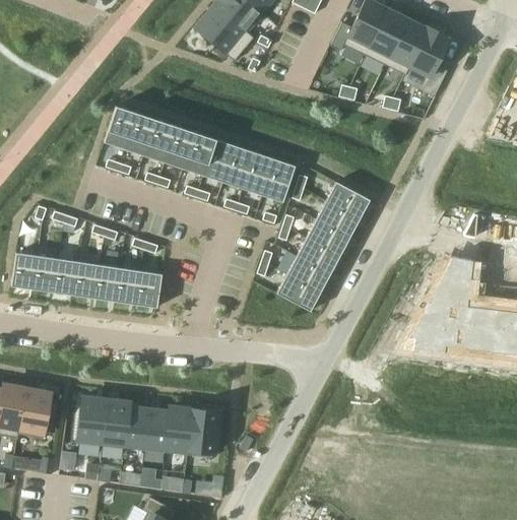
[(219,0),(215,6),(247,31),(248,31),(263,12),(248,0),(219,0)]
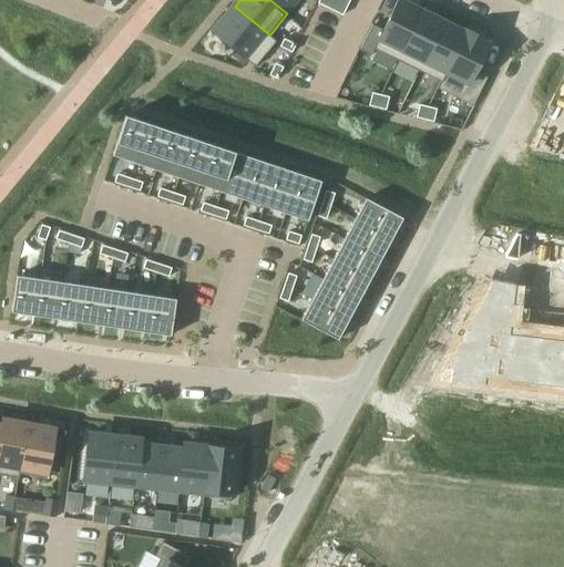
[(270,0),(287,13),(297,0),(270,0)]
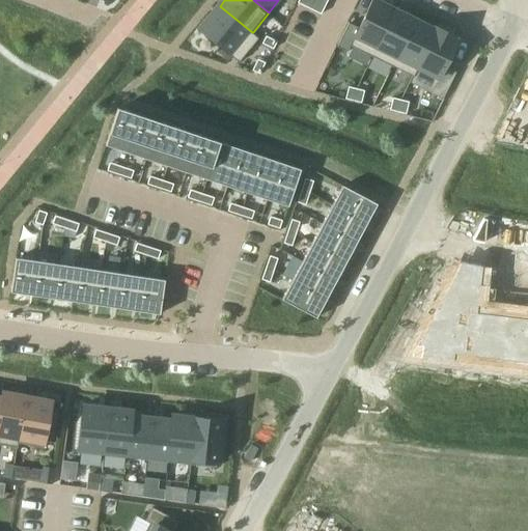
[(351,23),(339,47),(350,52),(351,50),(353,45),(374,56),(397,9),(377,0),(373,0),(361,27),(351,23)]
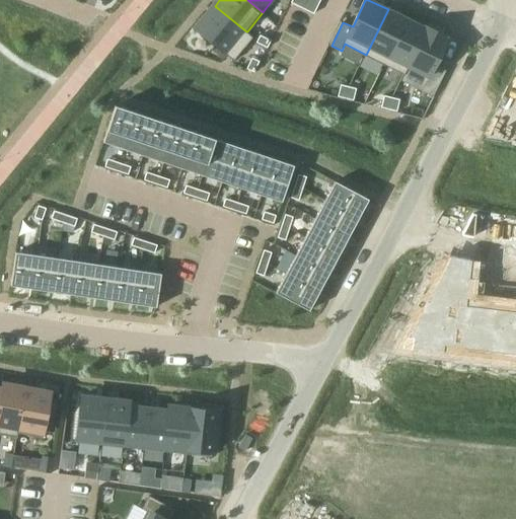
[(308,1),(304,8),(315,13),(319,6),(308,1)]
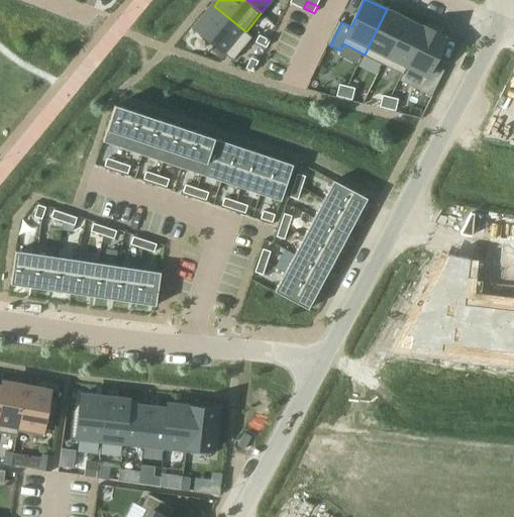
[(214,6),(196,28),(234,61),(253,37),(246,31),(245,31),(214,6)]
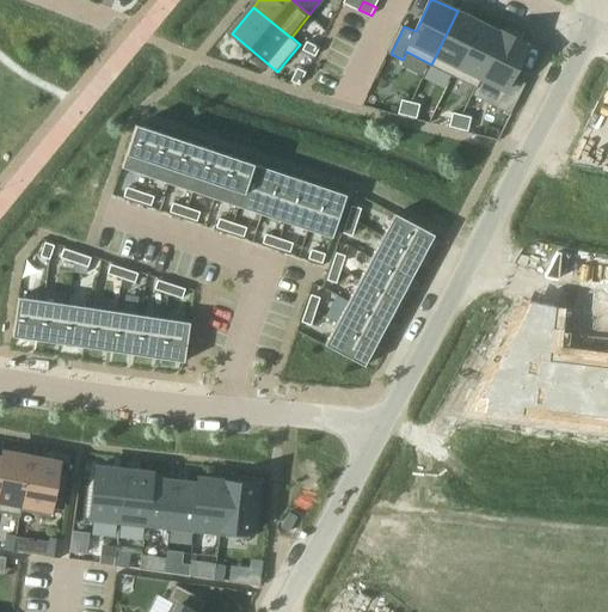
[(458,11),(431,65),(454,75),(480,23),(458,11)]
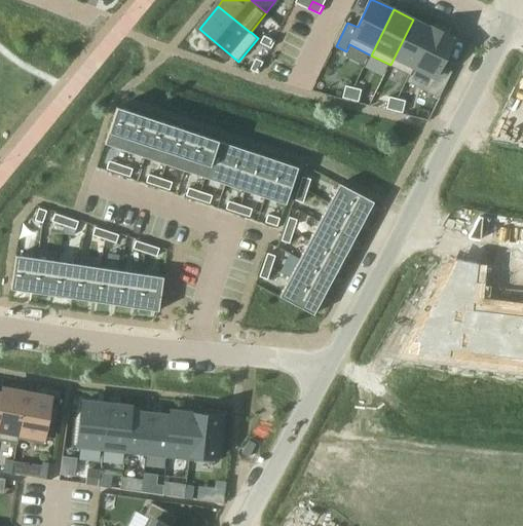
[(413,20),(390,65),(412,75),(416,67),(415,66),(434,30),(433,29),(413,20)]
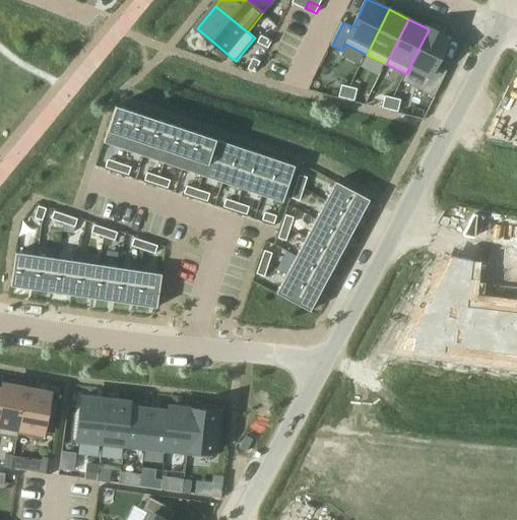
[(429,29),(410,65),(411,66),(432,76),(425,90),(436,96),(448,70),(438,65),(450,40),(447,38),(448,36),(430,26),(429,26),(428,28),(429,29)]
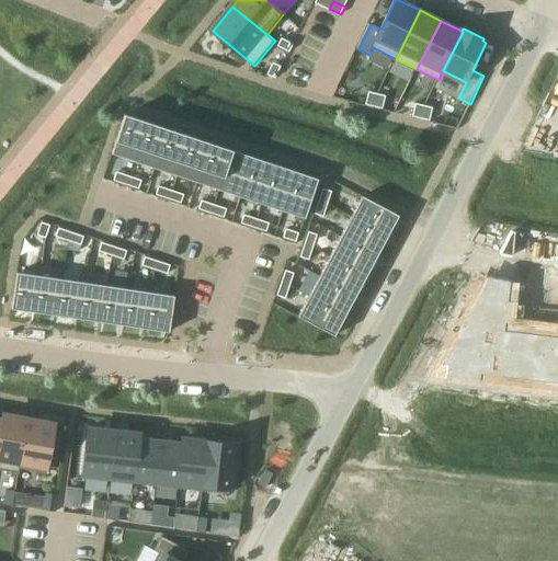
[(283,37),(280,45),(291,52),(295,43),(283,37)]
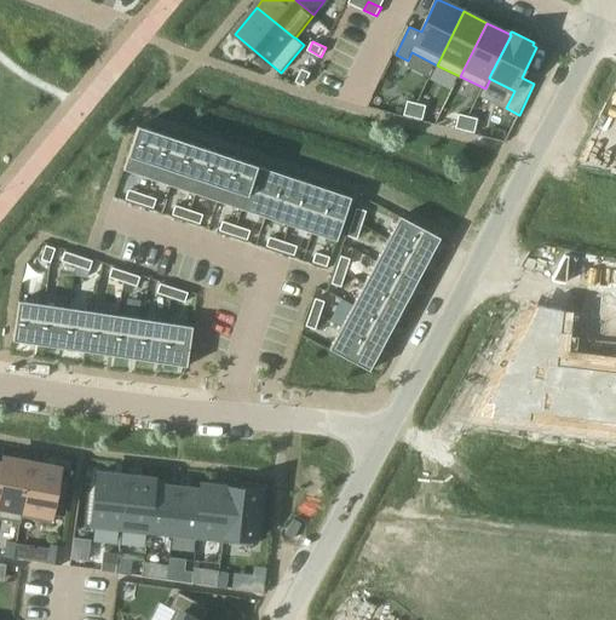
[(303,68),(297,81),(305,86),(312,73),(303,68)]
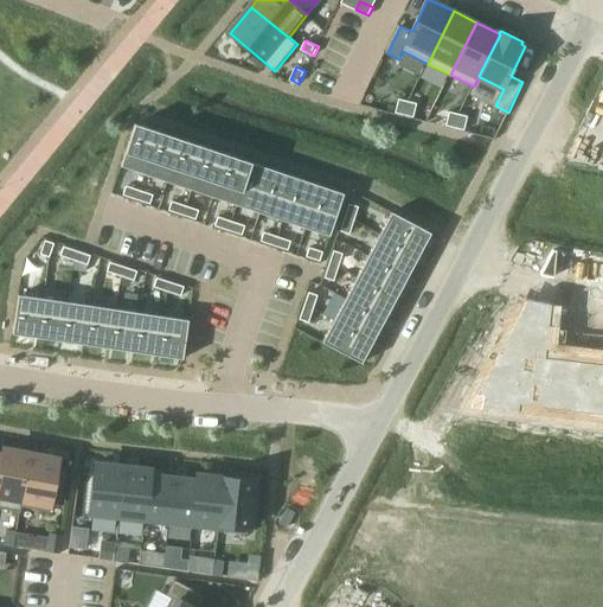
[(401,98),(397,113),(406,115),(410,101),(401,98)]
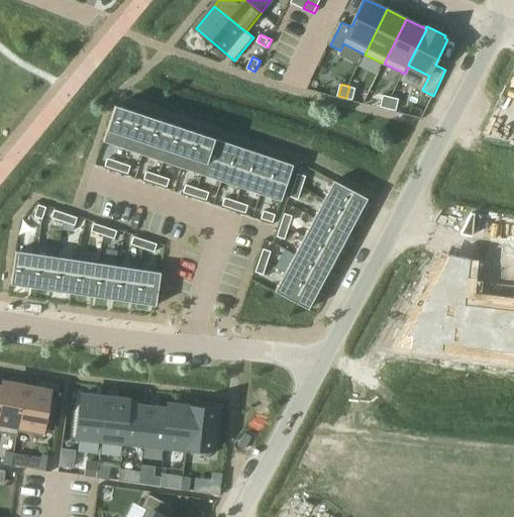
[(349,86),(346,98),(353,100),(356,88),(349,86)]
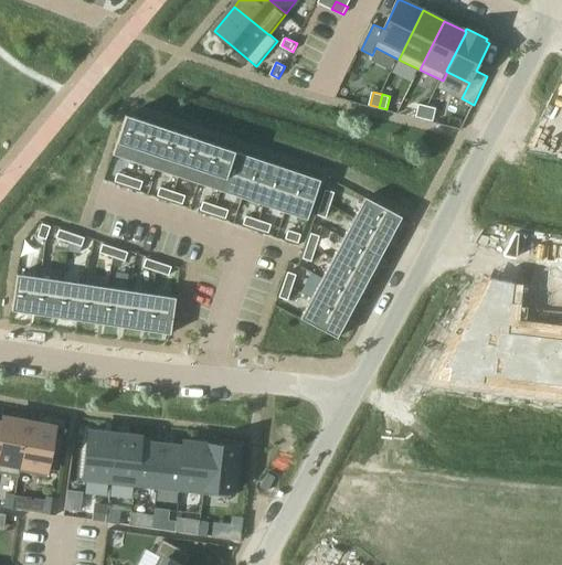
[(420,104),(417,117),(425,118),(428,106),(420,104)]
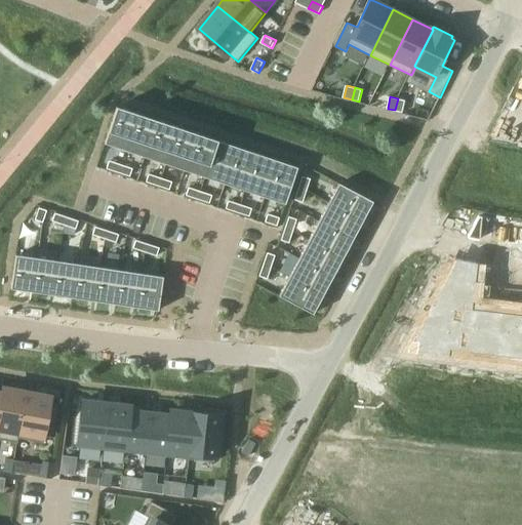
[(398,98),(395,110),(403,112),(406,101),(398,98)]
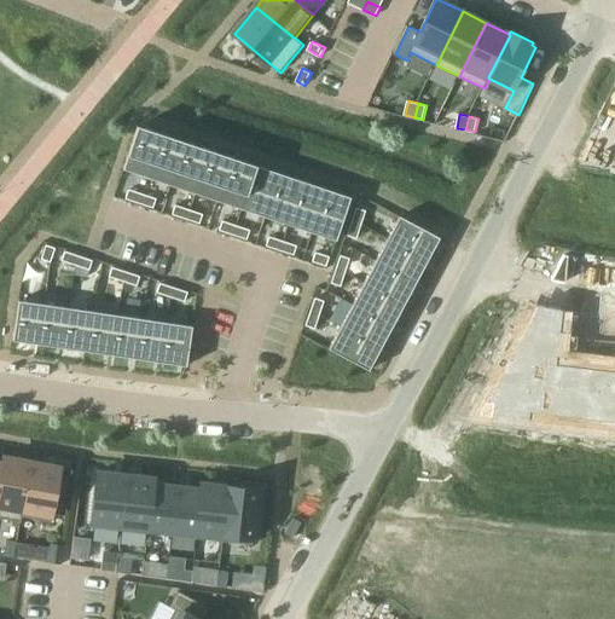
[(139,126),(125,169),(149,178),(163,134),(139,126)]
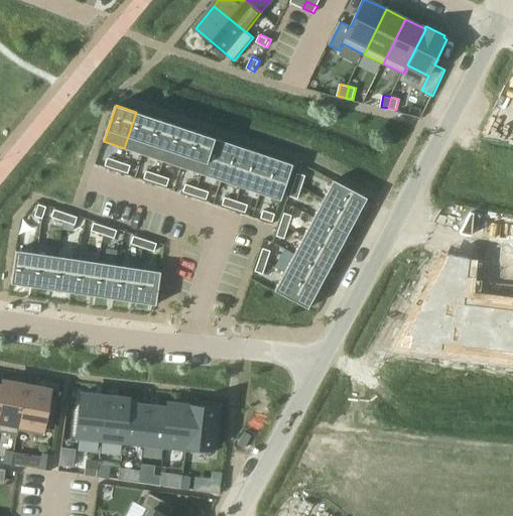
[(136,112),(124,148),(144,154),(156,118),(136,112)]
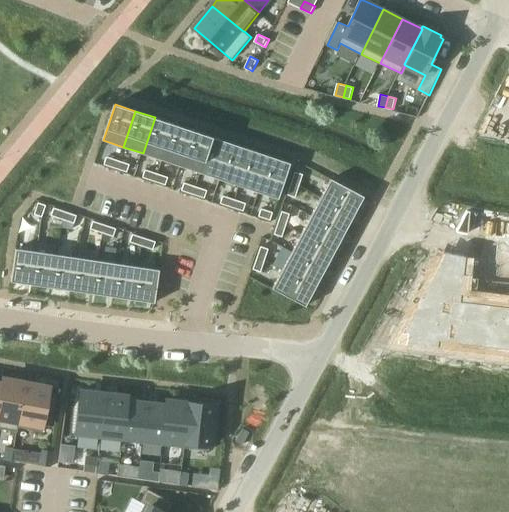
[(155,117),(143,153),(162,160),(174,124),(155,117)]
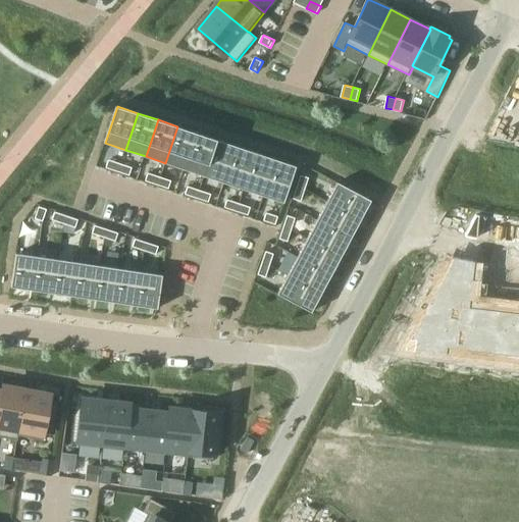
[(177,126),(165,163),(186,169),(198,133),(177,126)]
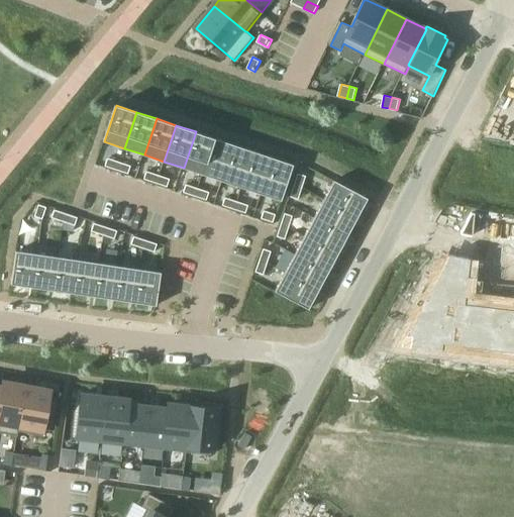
[(196,131),(184,168),(203,175),(215,138),(196,131)]
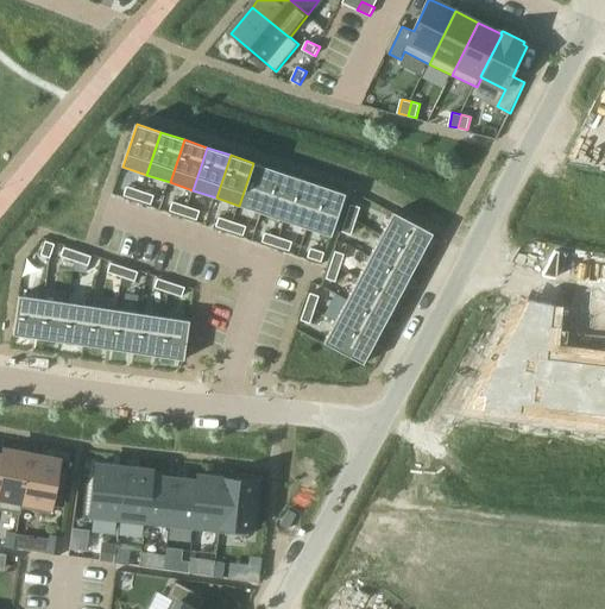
[(253,163),(239,206),(263,213),(277,170),(253,163)]
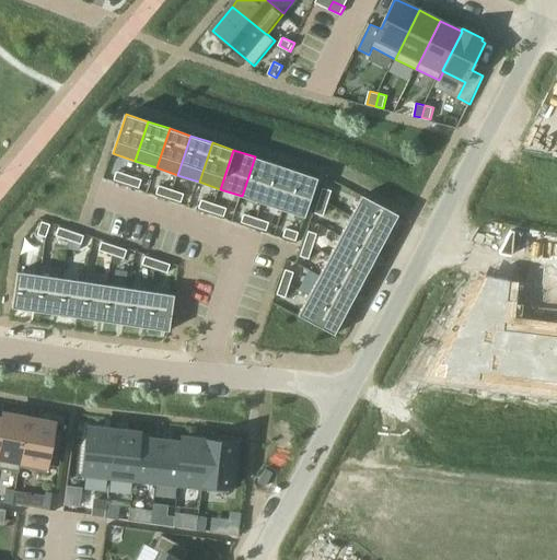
[(255,156),(242,196),(263,203),(276,164),(255,156)]
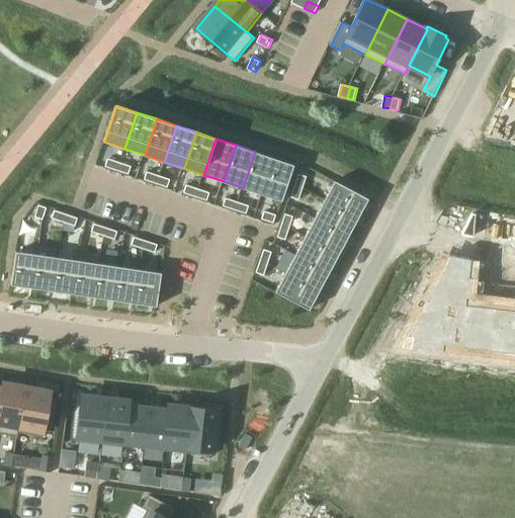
[(255,152),(243,188),(263,194),(274,158),(255,152)]
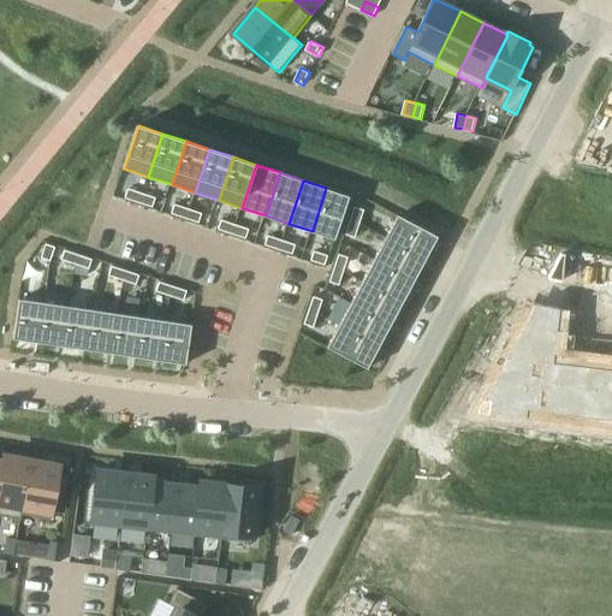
[(130,188),(126,197),(141,202),(143,193),(130,188)]
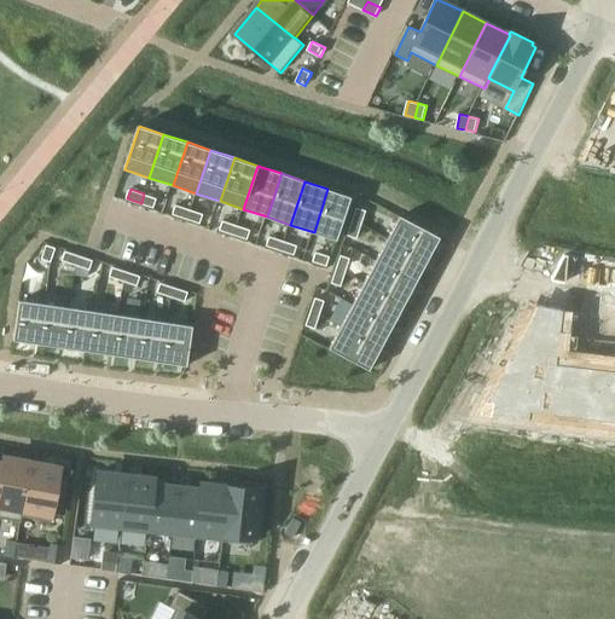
[(328,189),(314,232),(338,241),(353,197),(328,189)]
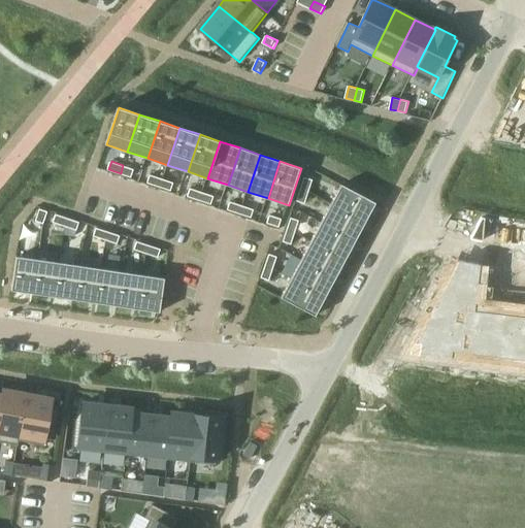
[(123,165),(121,173),(132,177),(135,169),(123,165)]
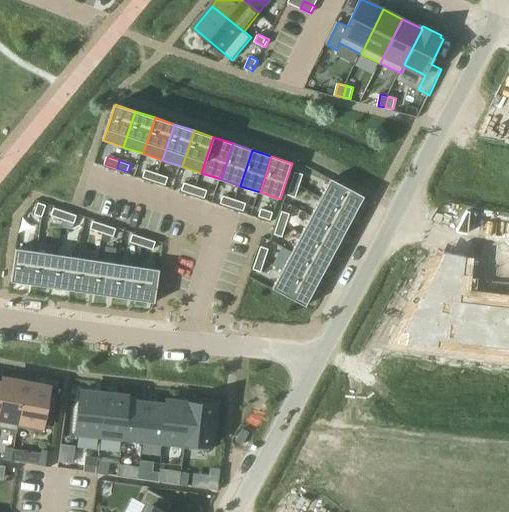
[(146,169),(144,177),(155,181),(158,173),(146,169)]
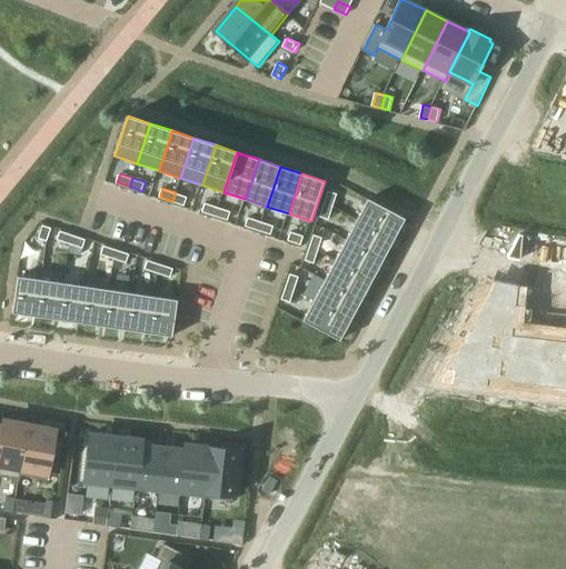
[(330,191),(326,203),(334,207),(338,193),(330,191)]
